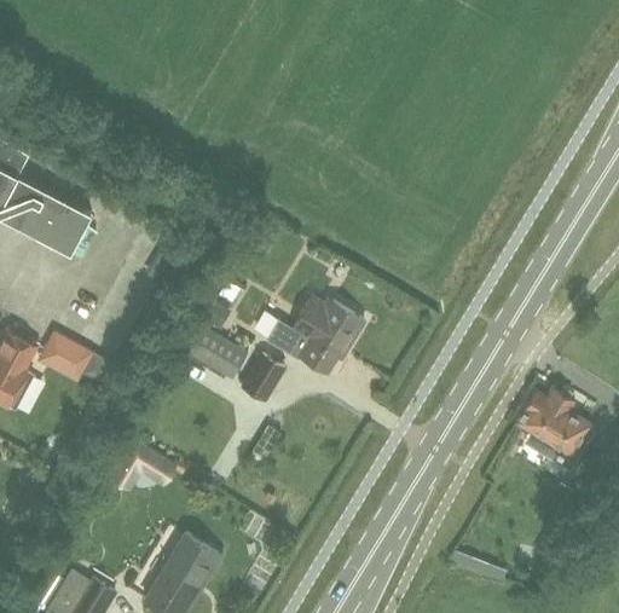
[(0,209),(28,157),(0,140),(0,209)]
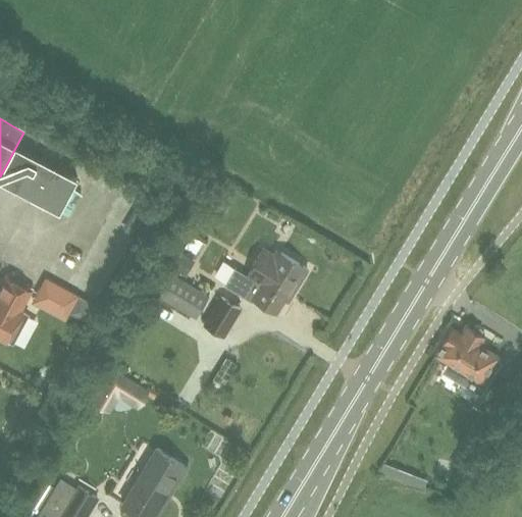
[(33,159),(14,193),(58,216),(76,183),(33,159)]
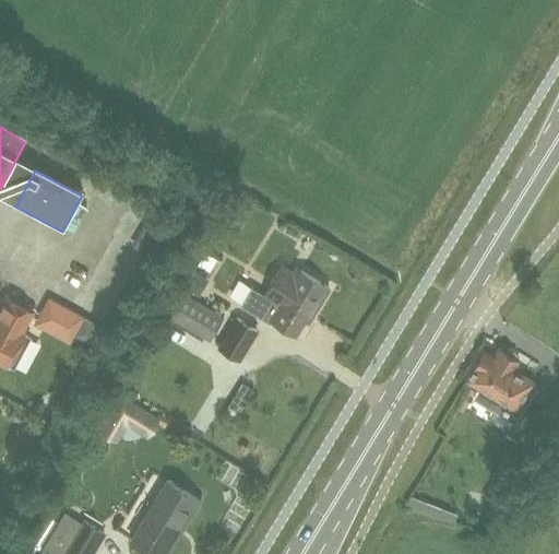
[(280,278),(265,302),(252,294),(242,310),(241,310),(240,311),(270,329),(272,326),(295,340),(307,320),(311,322),(329,294),(300,277),(295,286),(280,278)]
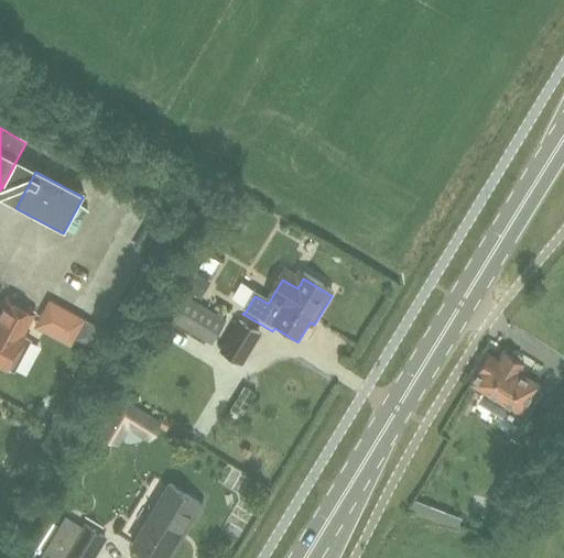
[(169,325),(210,350),(225,325),(184,301),(169,325)]
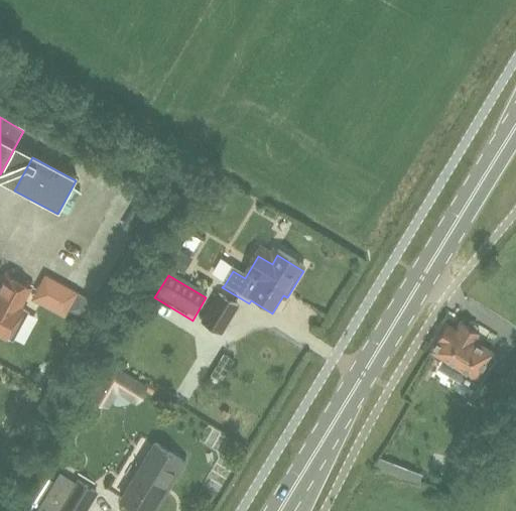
[(25,315),(17,311),(28,290),(6,278),(0,290),(0,338),(11,344),(25,315)]
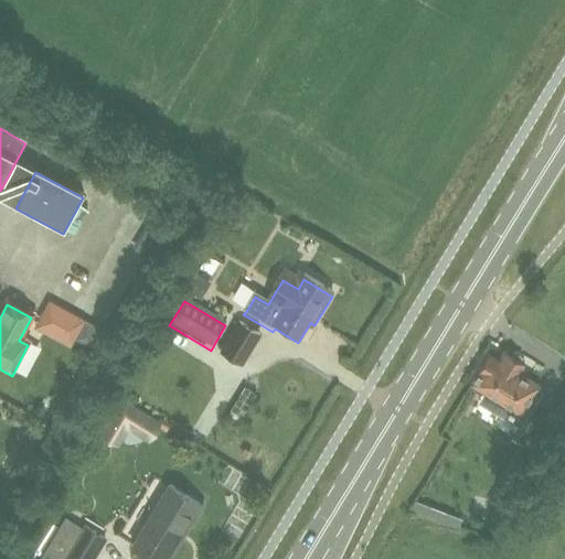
[(74,341),(83,324),(48,305),(39,322),(74,341)]
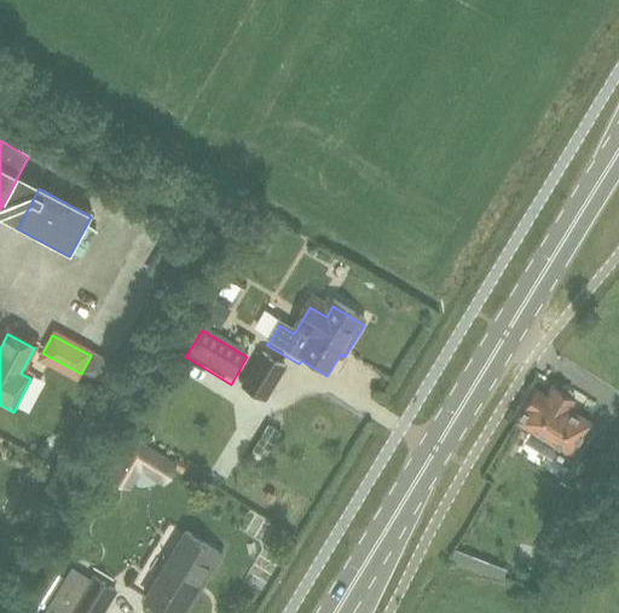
[(287,372),(261,357),(239,391),(266,408),(287,372)]
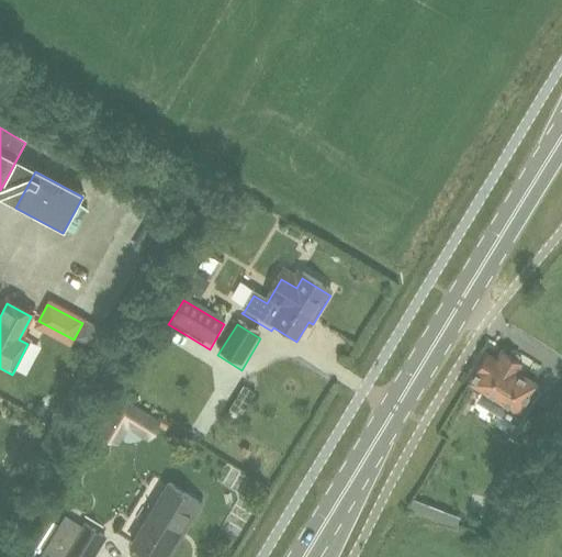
[(468,387),(498,405),(518,419),(526,405),(536,389),(515,376),(520,367),(501,355),(495,364),(484,358),(474,374),(475,375),(468,387)]
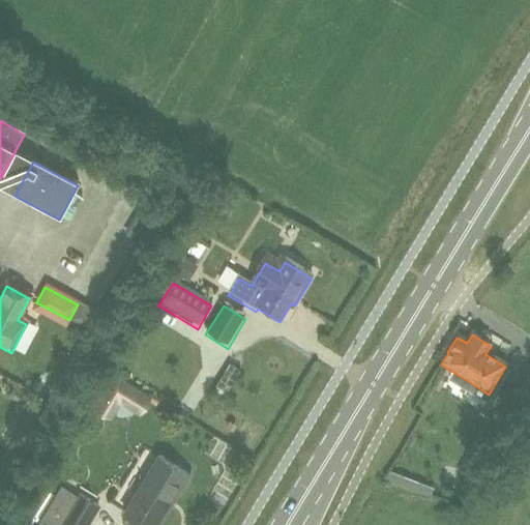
[(130,429),(150,402),(118,379),(105,399),(114,405),(108,413),(130,429)]
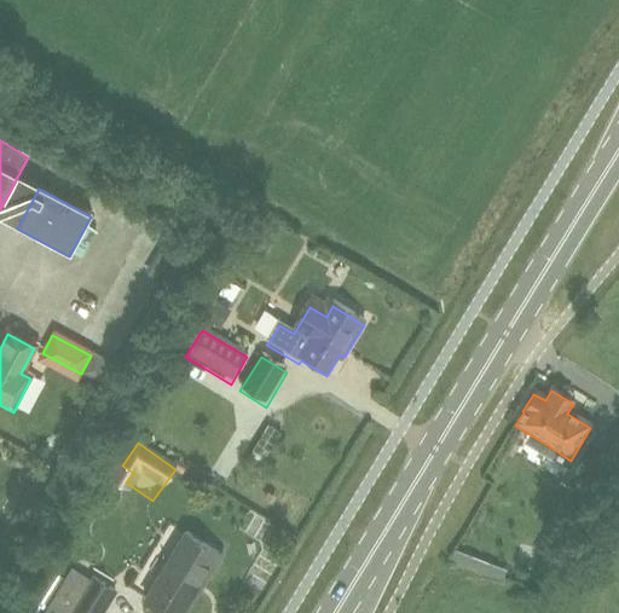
[(187,612),(224,555),(185,532),(144,600),(165,612),(187,612)]
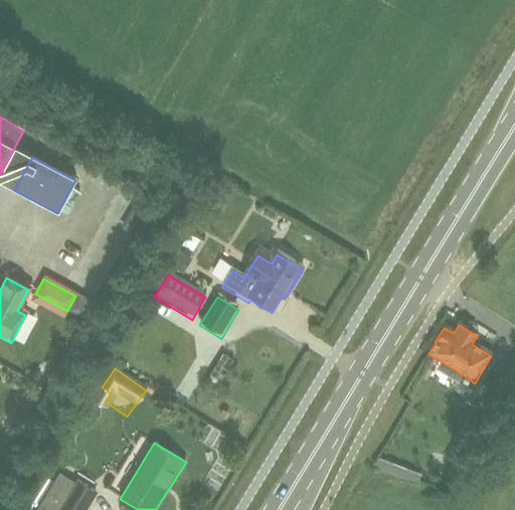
[(60,477),(39,509),(89,509),(98,496),(76,482),(74,485),(60,477)]
